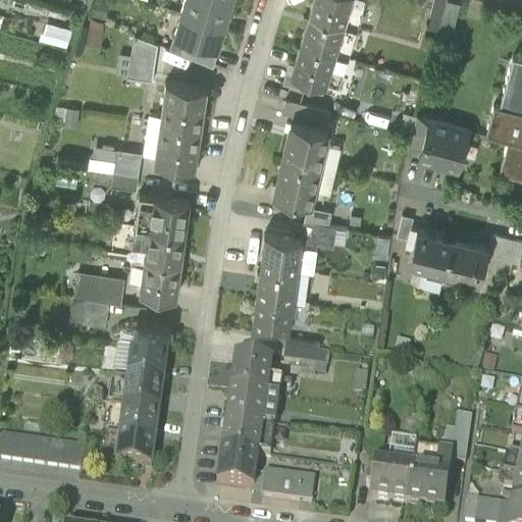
[(109,2),(98,0),(95,0),(92,16),(105,19),(109,2)]
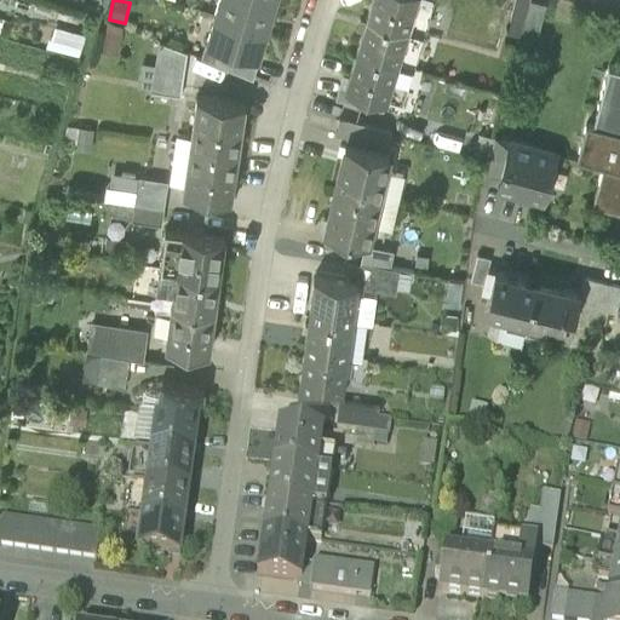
[(273,0),(217,0),(214,13),(268,29),(276,1),(273,0)]
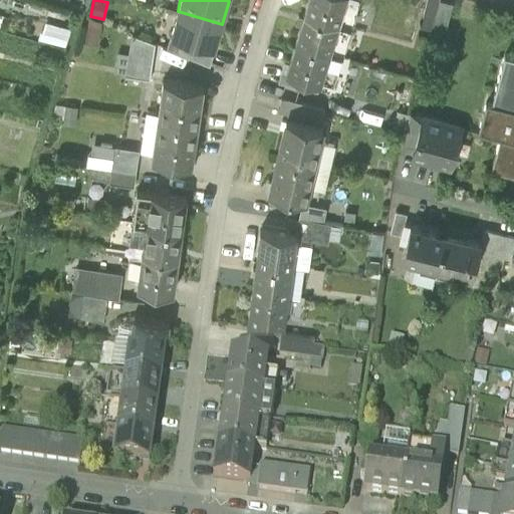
[(307,0),(304,12),(338,22),(345,0),(307,0)]
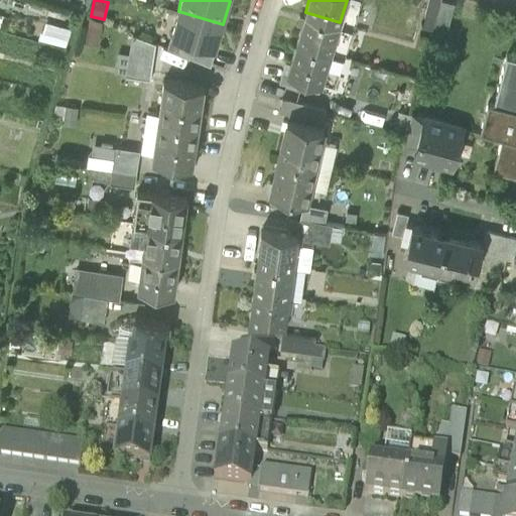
[(347,0),(340,22),(353,26),(360,0),(347,0)]
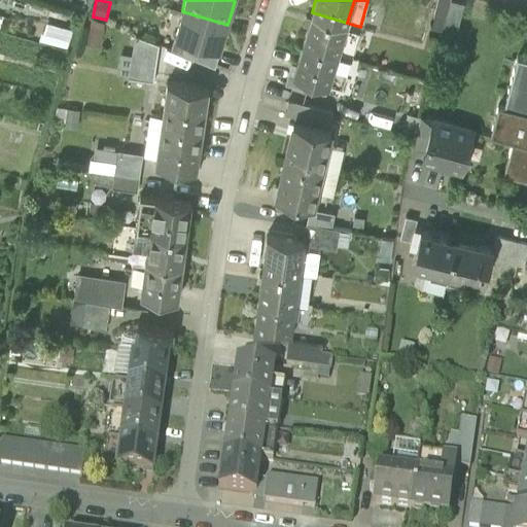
[(435,16),(446,20),(450,0),(436,0),(433,16),(435,16)]
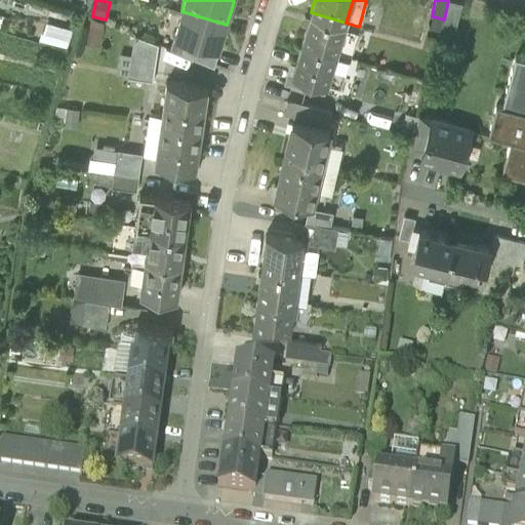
[(462,4),(448,0),(444,19),(441,32),(454,35),(462,4)]
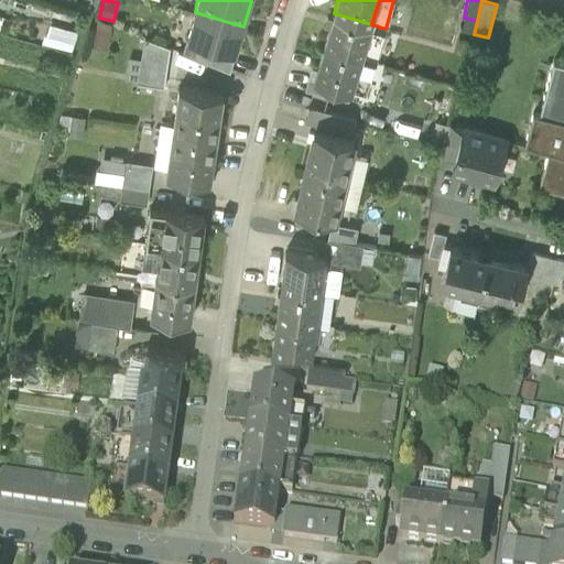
[(236,53),(243,26),(195,12),(187,39),(196,41),(234,52),(236,53)]
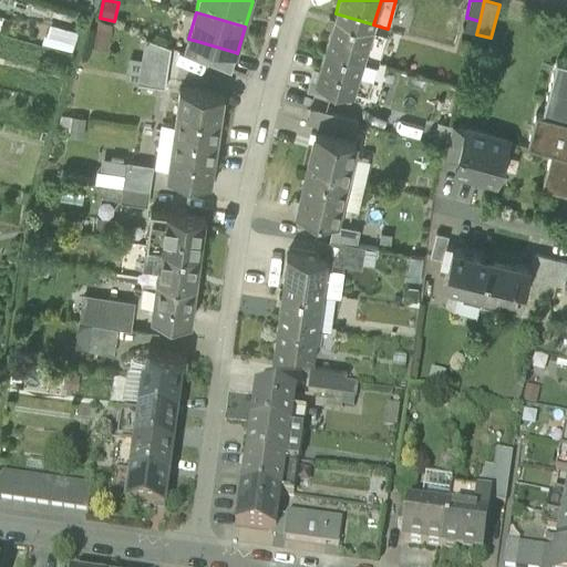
[(326,45),(364,57),(373,24),(336,13),(326,45)]
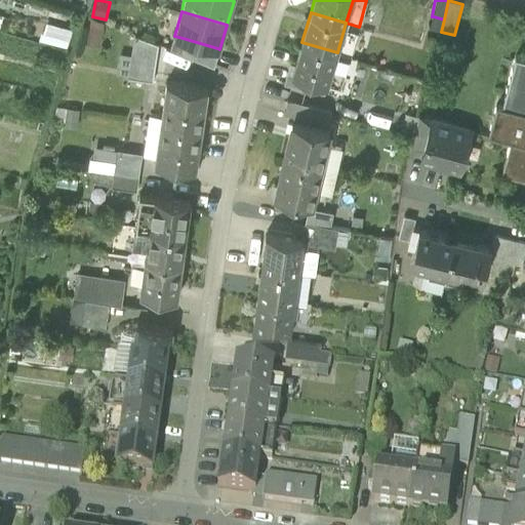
[(430,28),(441,32),(444,19),(434,16),(430,28)]
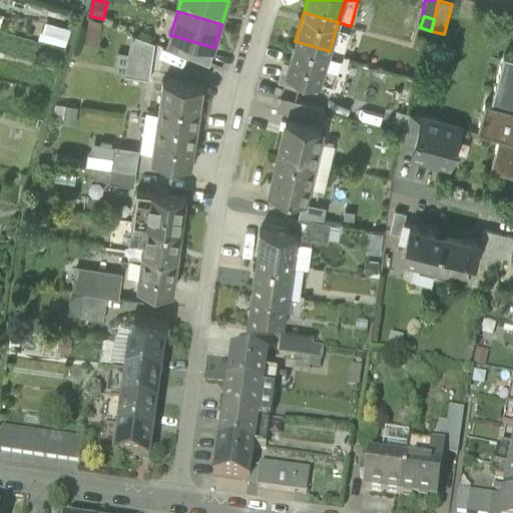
[(42,32),(40,31),(38,40),(66,47),(70,29),(45,22),(42,32)]
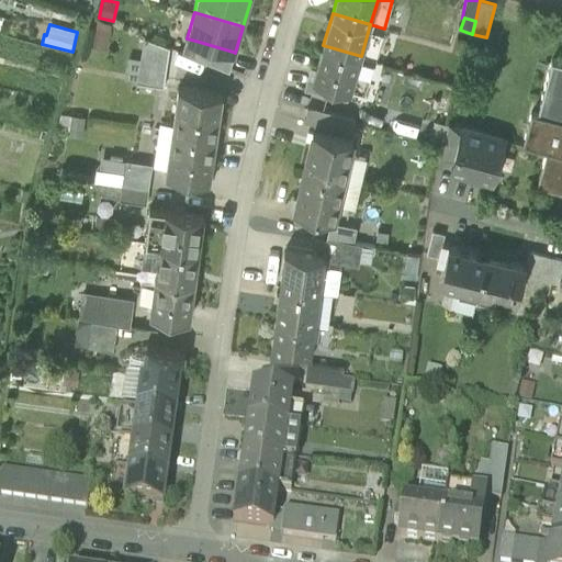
[(384,29),(370,24),(361,56),(373,59),(374,60),(384,29)]
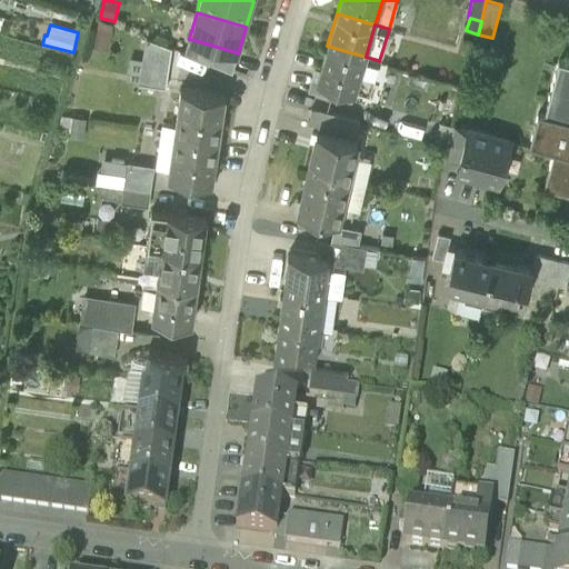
[(112,31),(97,27),(93,47),(108,50),(112,31)]
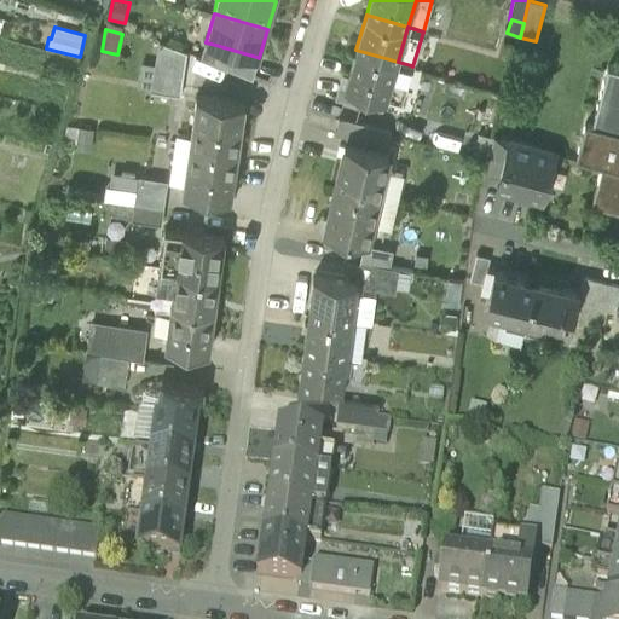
[(151,92),(180,96),(186,52),(158,41),(155,64),(151,88),(151,92)]
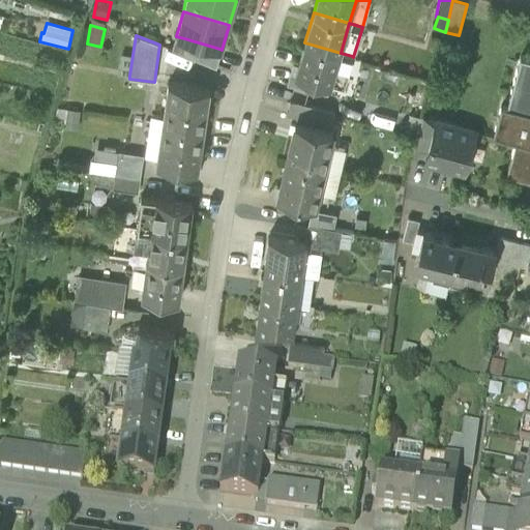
[(180,53),(214,66),(219,49),(184,38),(180,53)]
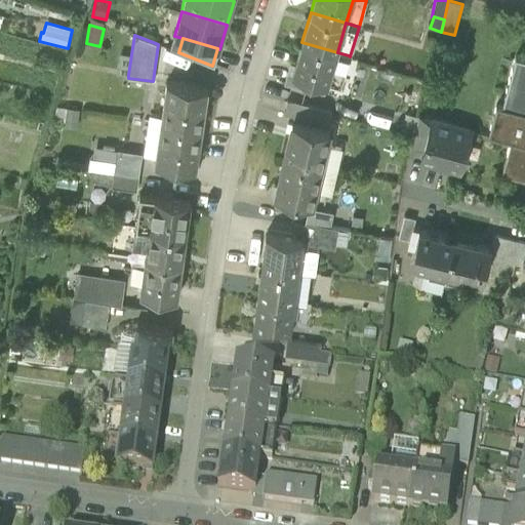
[(328,81),(337,52),(301,42),(292,73),(292,74),(310,79),(327,84),(328,81)]
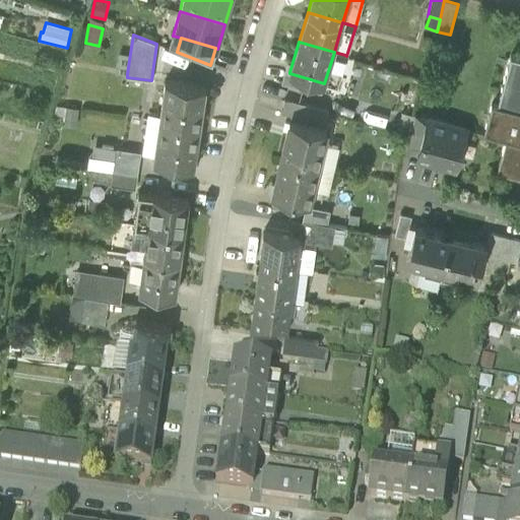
[(334,52),(325,80),(336,83),(345,55),(334,52)]
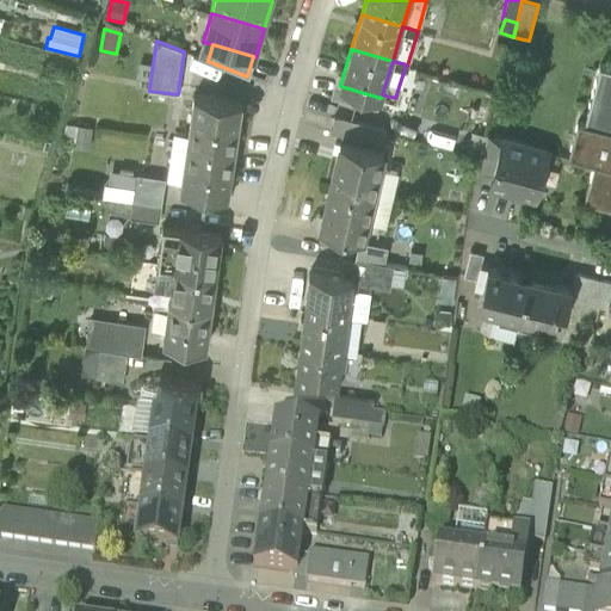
[(149,87),(153,63),(140,62),(136,85),(149,87)]
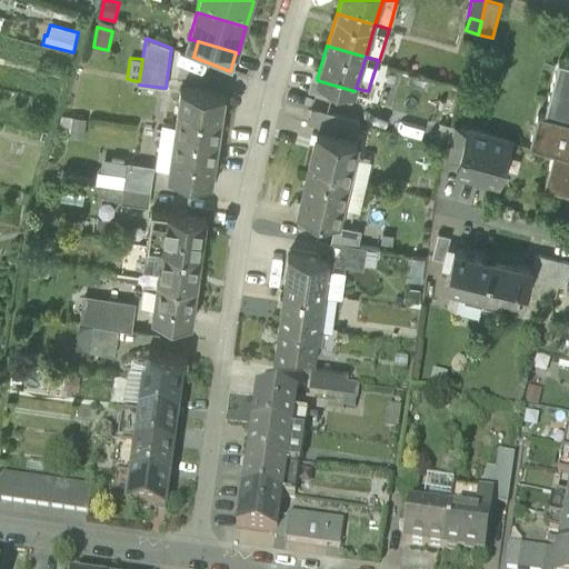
[(543,189),(568,196),(568,65),(559,62),(545,115),(538,113),(529,147),(552,152),(543,189)]
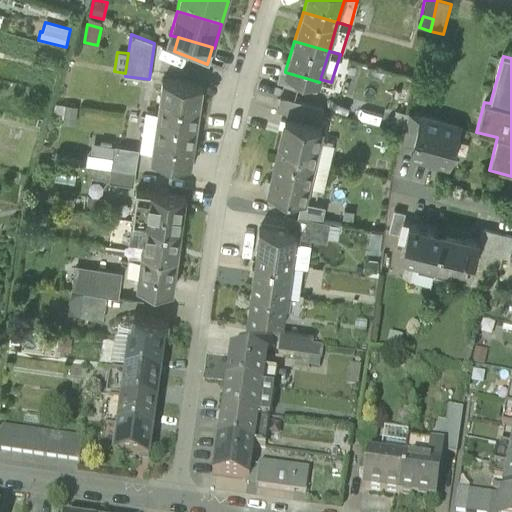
[(278,81),(299,88),(302,77),(285,72),(285,71),(281,70),(278,81)]
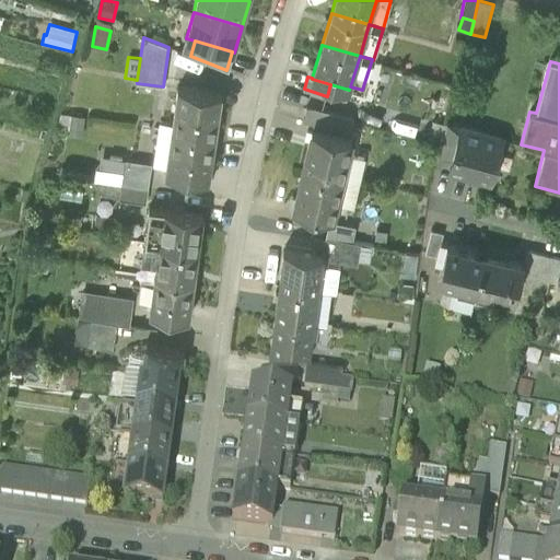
[(173,123),(172,130),(214,136),(221,93),(177,86),(173,123)]
